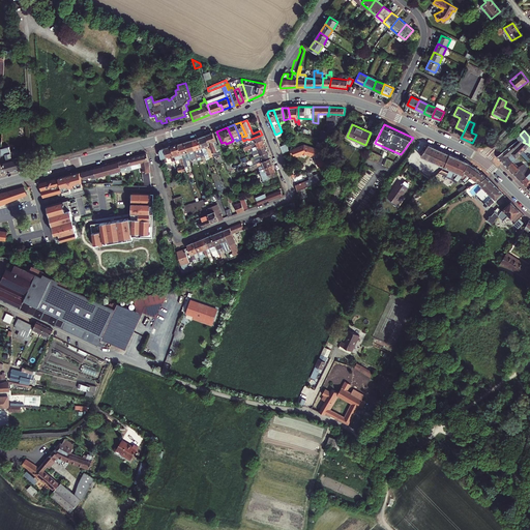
[(209,145),(214,157),(222,154),(213,133),(205,136),(209,145)]
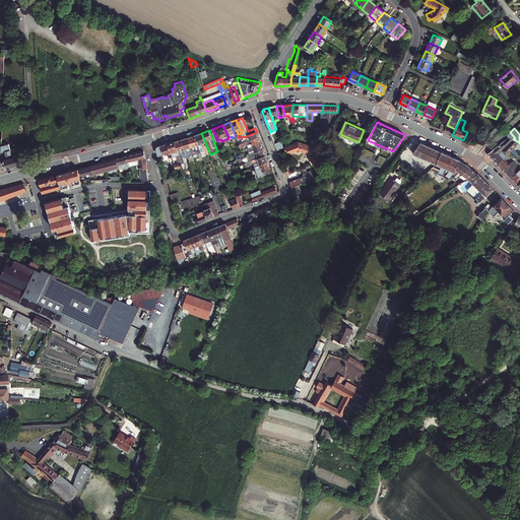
[(241,137),(243,143),(258,137),(257,132),(244,137),(243,136),(241,137)]
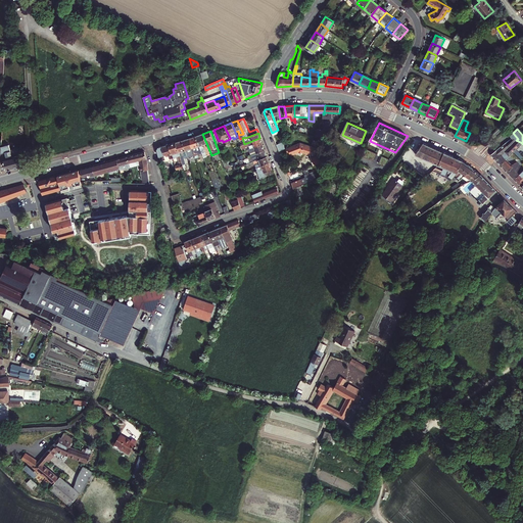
[(202,134),(196,136),(200,149),(204,158),(207,156),(203,147),(202,146),(201,145),(206,143),(202,134)]
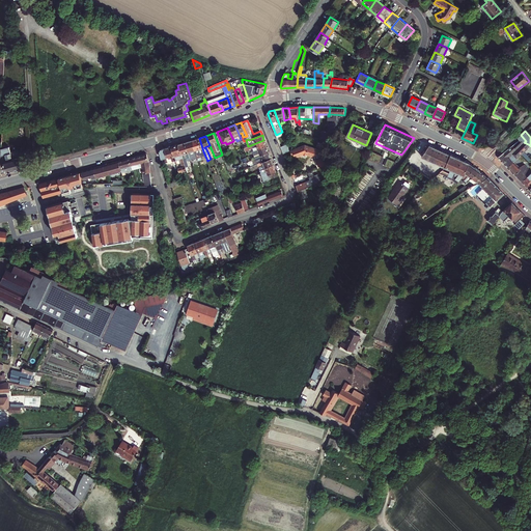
[(192,140),(198,157),(201,156),(200,152),(203,151),(199,138),(192,140)]
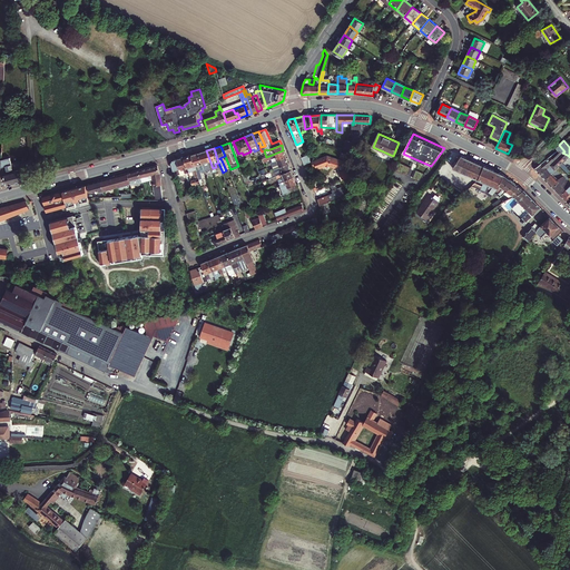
[(206,150),(198,153),(205,172),(213,168),(206,150)]
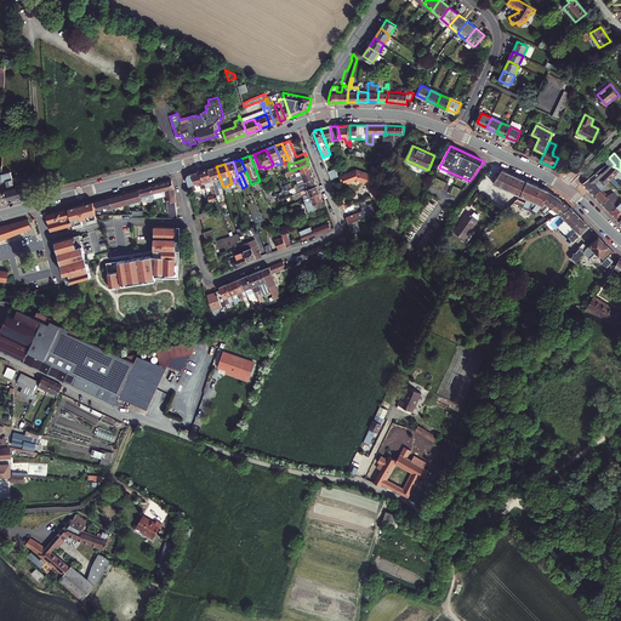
[(308,164),(290,171),(286,174),(288,177),(295,174),(297,177),(312,171),(308,164)]
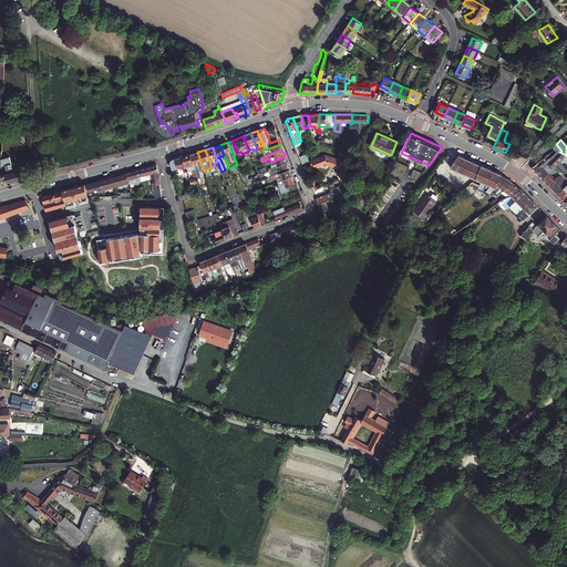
[(559,152),(555,150),(532,168),(542,179),(548,173),(566,156),(566,155),(559,152)]
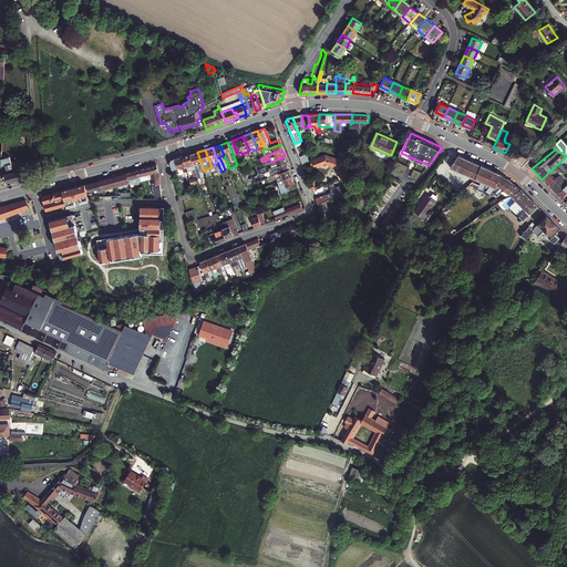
[(204,171),(197,152),(192,154),(198,178),(202,177),(200,172),(204,171)]
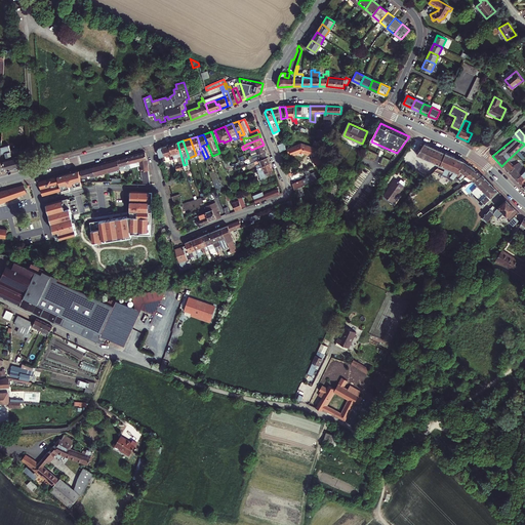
[(177,143),(169,145),(173,159),(178,157),(180,164),(176,166),(177,170),(185,168),(184,165),(177,143)]
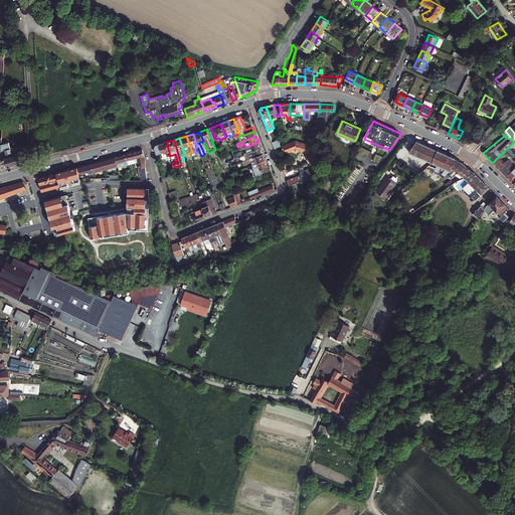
[(303,152),(305,152),(315,149),(315,147),(310,145),(298,140),(288,144),(283,146),(284,149),(286,148),(286,150),(287,153),(295,150),(300,151),(303,152)]
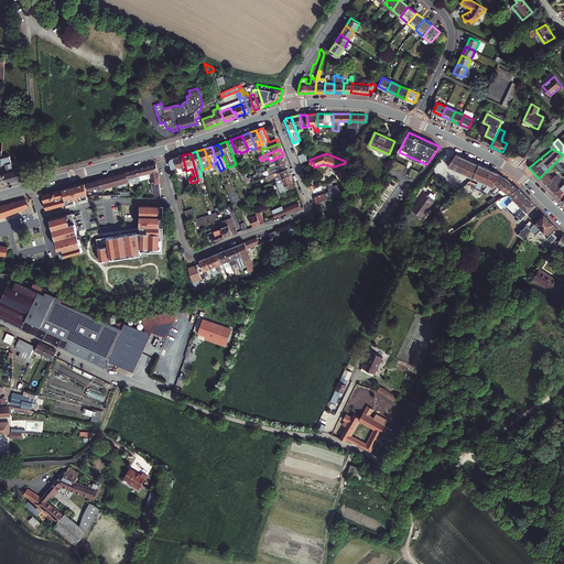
[(473,177),(479,164),(456,154),(448,166),(449,166),(444,174),(445,175),(442,180),(458,192),(462,188),(473,177)]
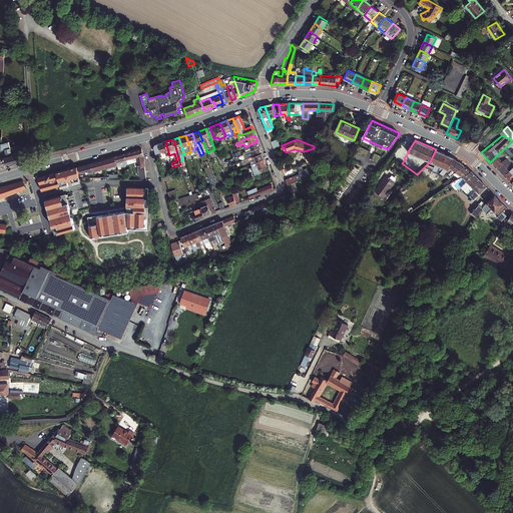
[(154,147),(157,157),(162,156),(160,152),(163,151),(163,153),(165,152),(166,156),(169,155),(165,141),(155,144),(154,147)]
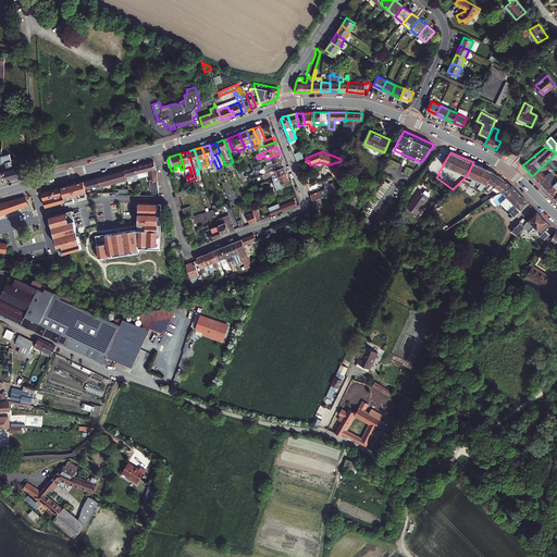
[(267,162),(268,165),(282,160),(280,153),(267,159),(262,160),(263,163),(267,162)]
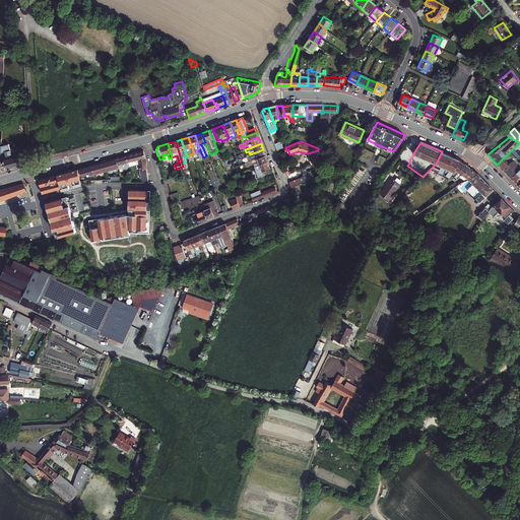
[(0,159),(0,168),(0,169),(1,171),(21,165),(16,148),(16,147),(11,148),(9,144),(1,146),(1,147),(1,152),(5,151),(7,158),(0,159)]
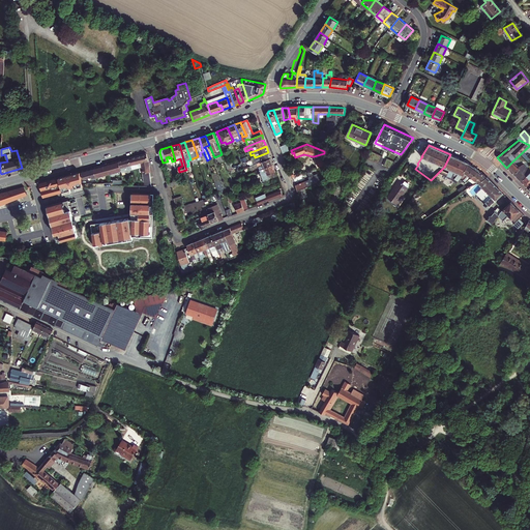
[(255,157),(257,164),(270,157),(268,152),(255,157)]
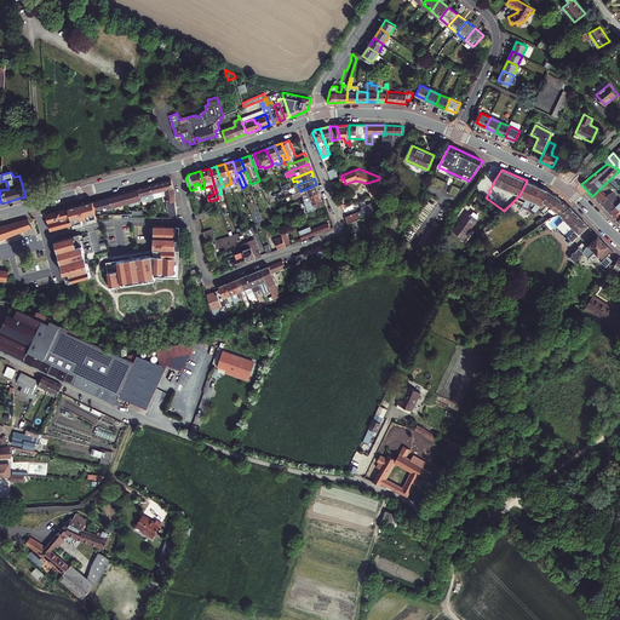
[(153,193),(153,194),(165,191),(167,206),(176,206),(176,191),(171,179),(151,185),(154,193),(153,193)]
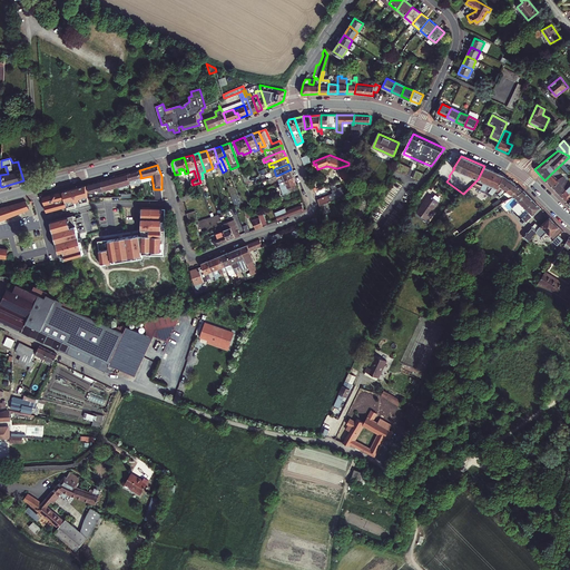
[(493,170),(484,166),(478,179),(484,182),(481,189),(485,192),(489,184),(488,184),(493,170)]
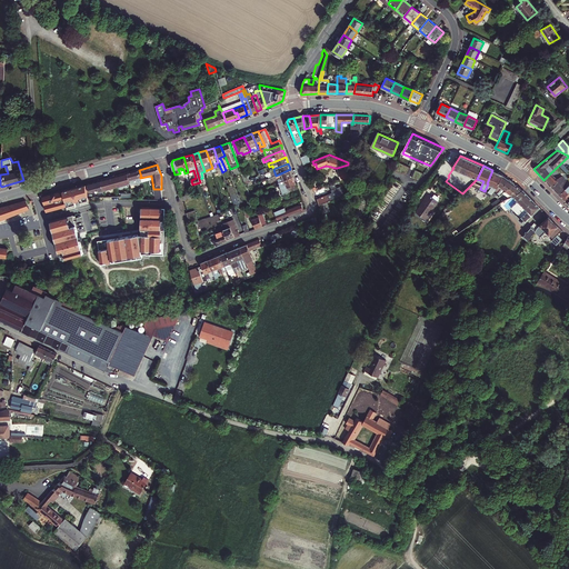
[(338,171),(341,180),(352,176),(349,167),(338,171)]
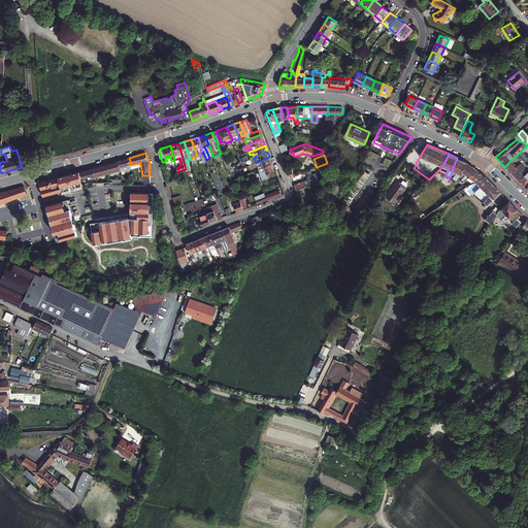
[(258,166),(259,169),(272,163),(269,157),(256,163),(249,166),(250,169),(258,166)]
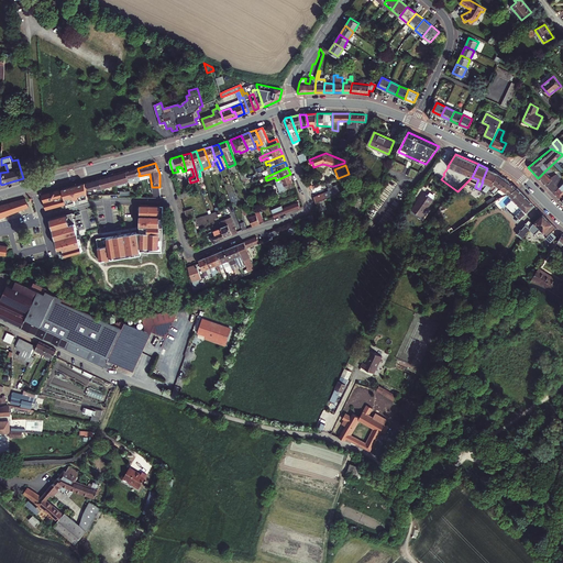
[(408,175),(416,178),(419,169),(411,167),(408,175)]
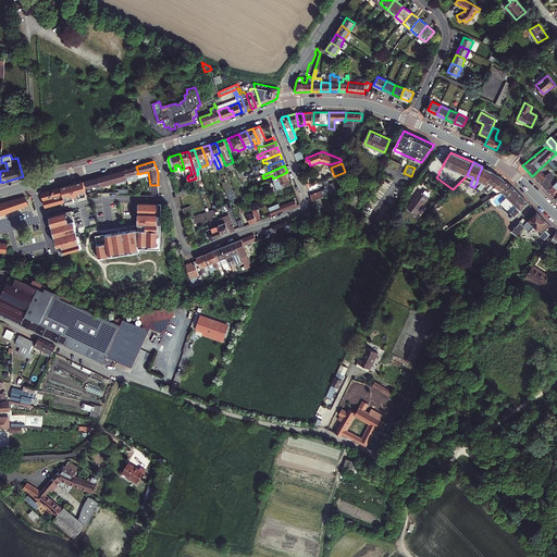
[(136,166),(124,169),(127,181),(136,180),(138,178),(137,174),(137,173),(138,173),(136,166)]
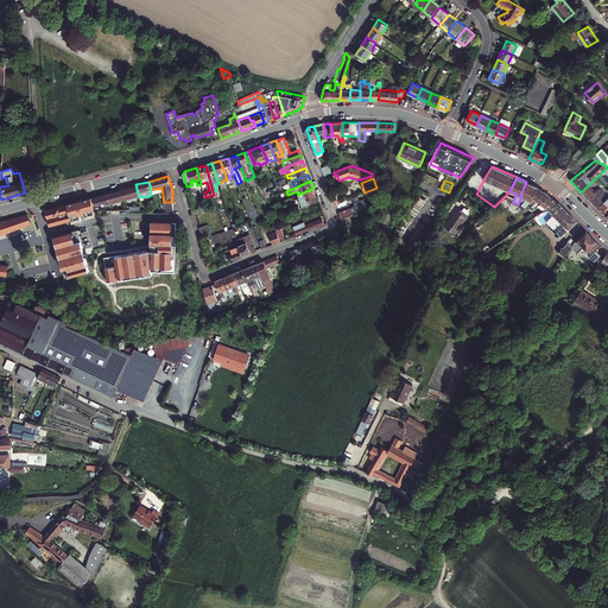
[(520,196),(521,196),(531,201),(538,187),(526,182),(520,196)]
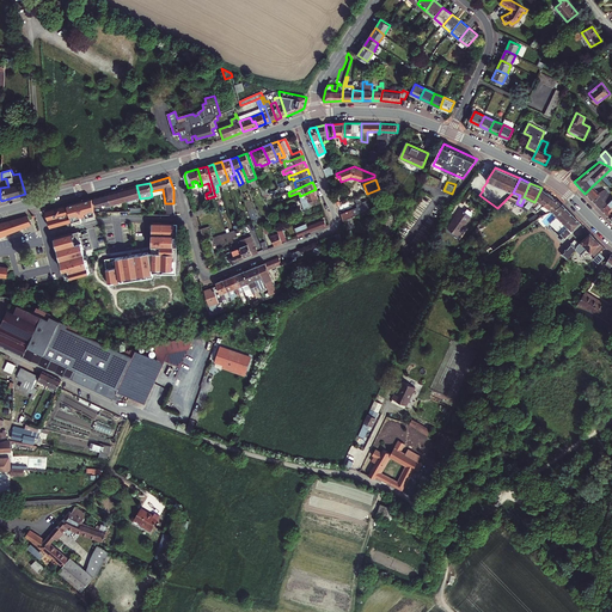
[(122,190),(126,202),(140,199),(136,185),(122,190)]
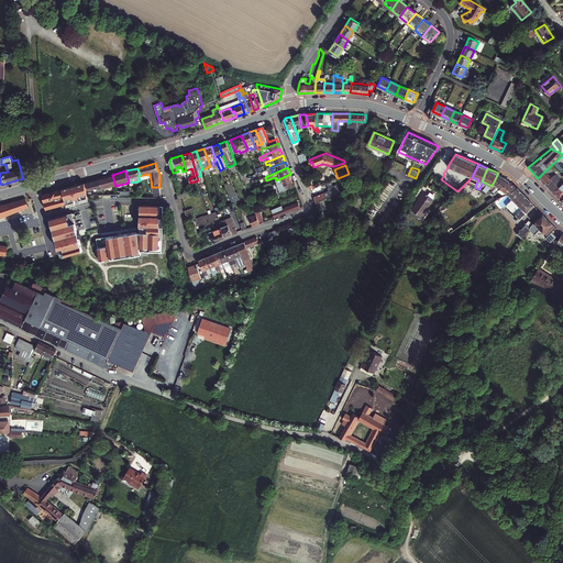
[(544,172),(538,178),(545,186),(556,175),(555,175),(551,178),(544,172)]
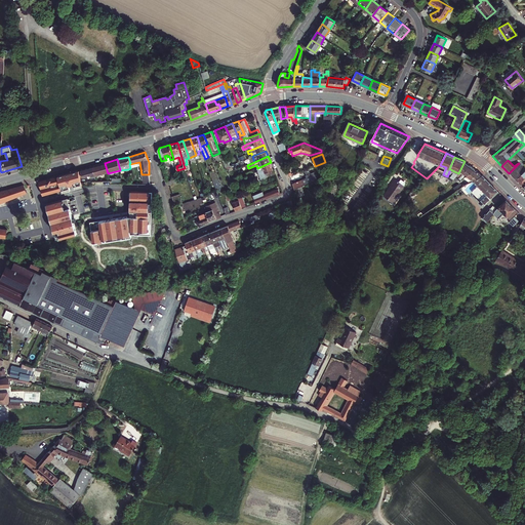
[(456,176),(459,178),(470,165),(465,162),(465,161),(458,173),(456,176)]
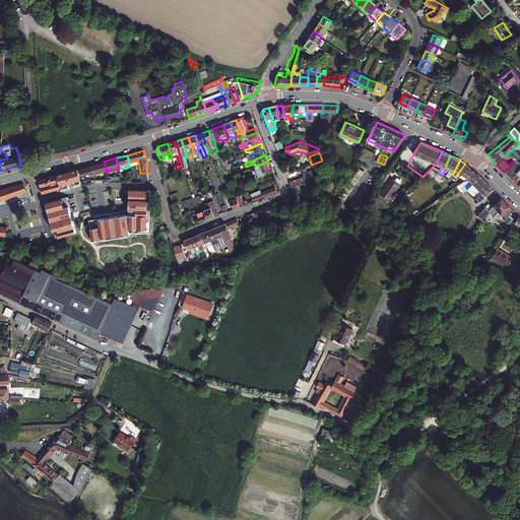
[(255,167),(256,170),(253,171),(255,175),(262,172),(264,176),(272,173),(270,168),(271,168),(268,160),(255,167)]
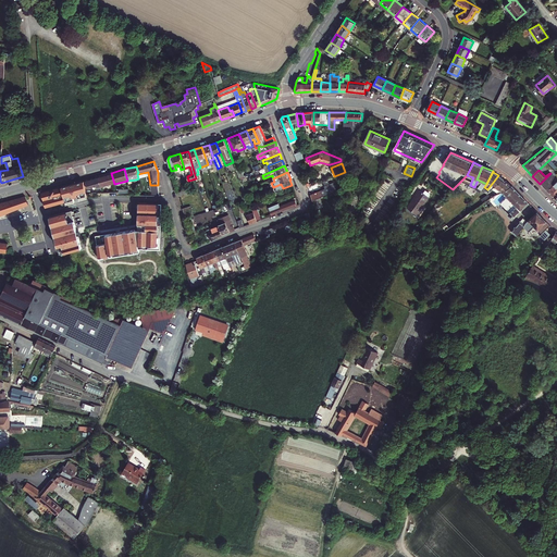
[(98,176),(101,187),(114,184),(111,173),(98,176)]
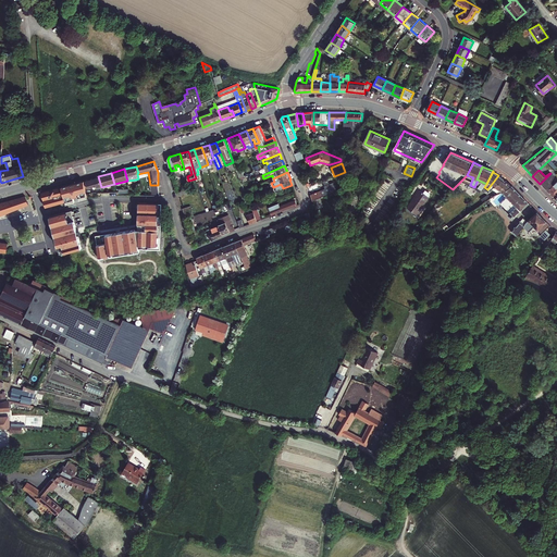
[(548,181),(551,182),(554,177),(551,173),(540,184),(543,186),(548,181)]
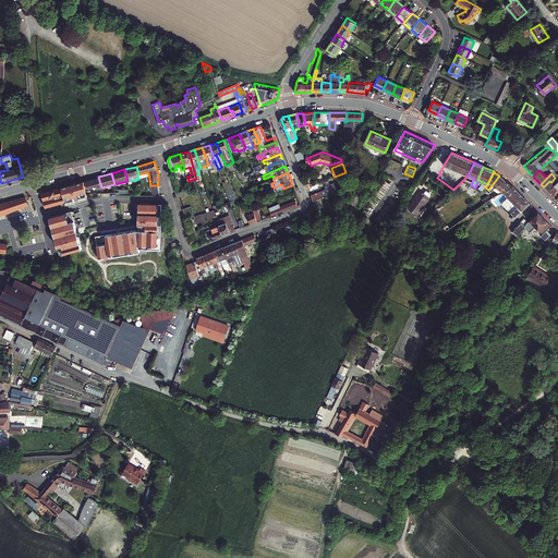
[(496,186),(505,180),(499,176),(488,190),(490,192),(493,190),(496,186)]
